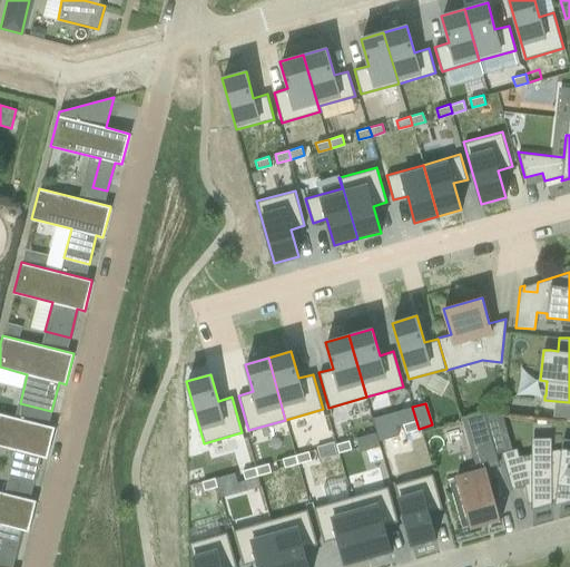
[(397,411),(372,418),(379,440),(399,434),(396,426),(402,424),(397,411)]
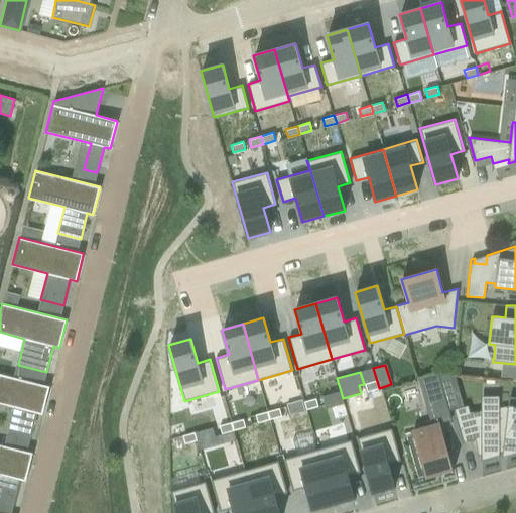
[(437,372),(420,377),(433,424),(439,422),(452,419),(450,416),(443,393),(437,372)]
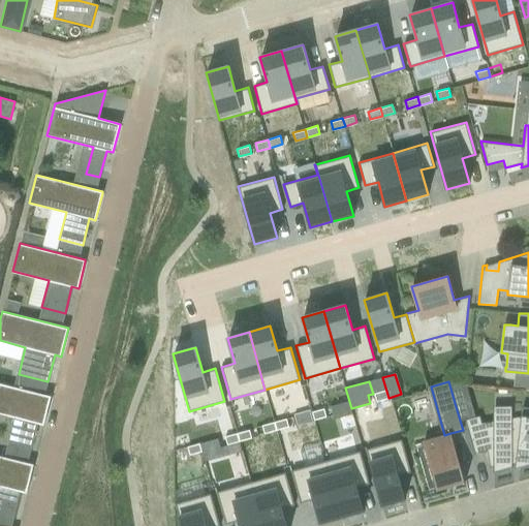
[(455,403),(456,403),(466,400),(462,382),(448,381),(455,403)]
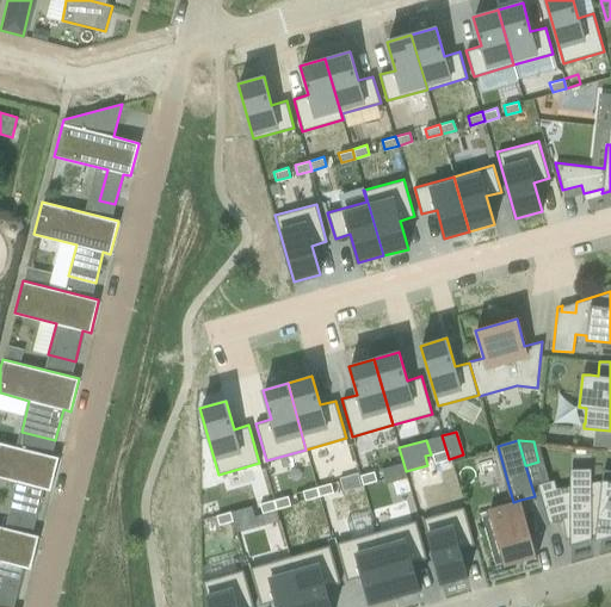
[(0,441),(0,476),(28,484),(20,514),(36,519),(43,488),(50,489),(59,458),(59,457),(0,441)]
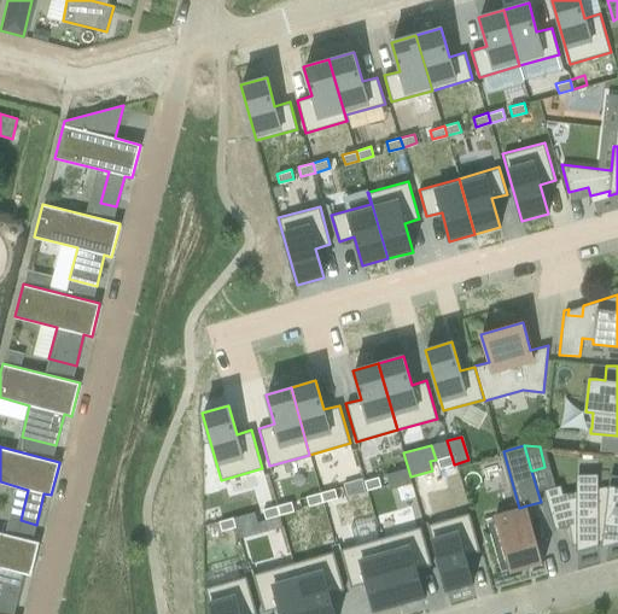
[(450,455),(437,458),(439,468),(454,465),(450,455)]
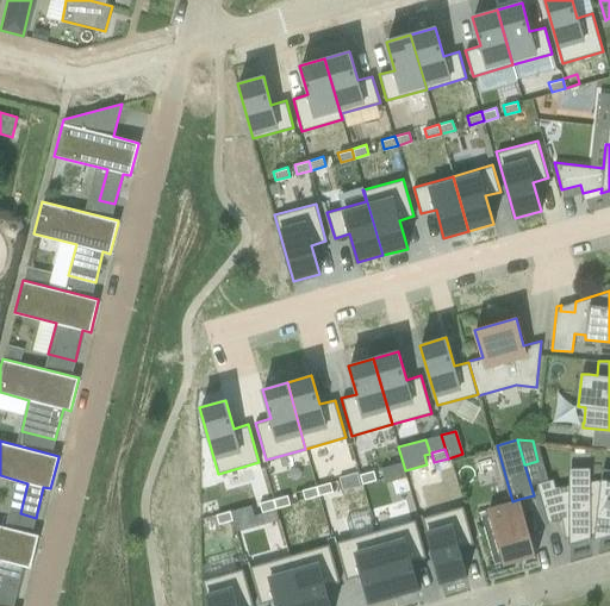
[(402,461),(381,467),(385,482),(406,476),(402,461)]
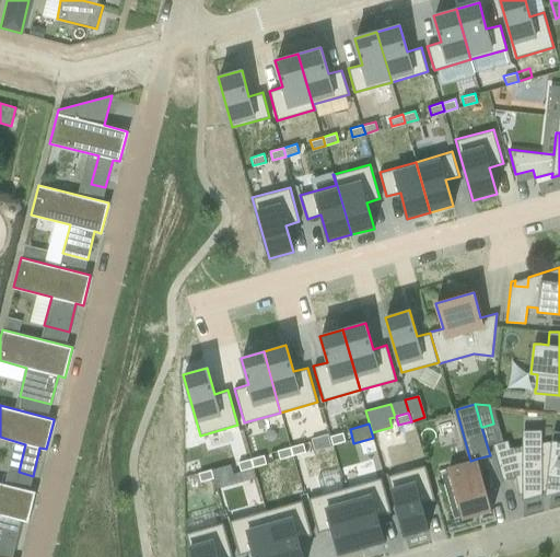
[(510,447),(508,439),(492,443),(503,480),(516,476),(520,494),(523,494),(523,499),(541,494),(541,490),(546,489),(546,495),(551,494),(559,490),(559,430),(552,430),(551,440),(510,447)]
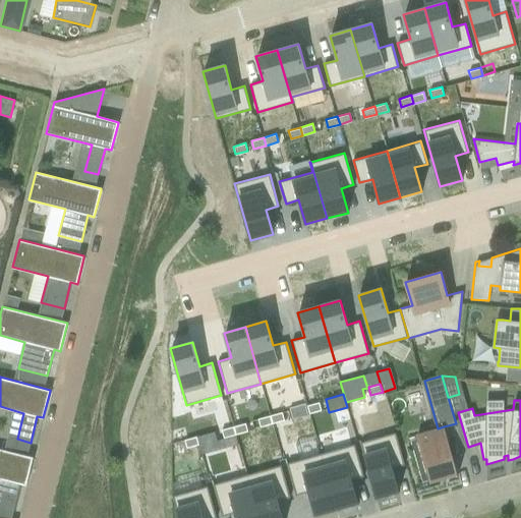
[(319,401),(307,405),(309,413),(322,409),(319,401)]
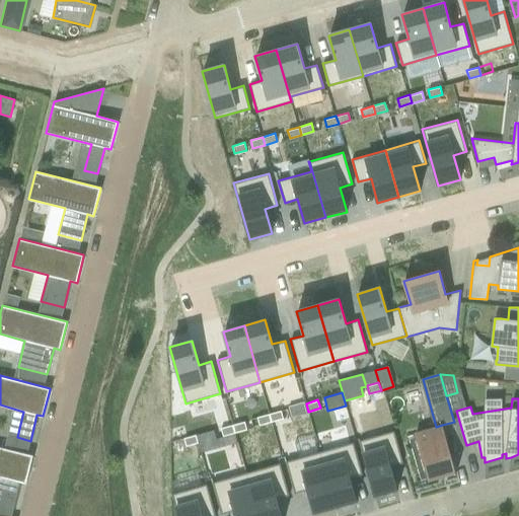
[(303,401),(288,406),(291,416),(306,411),(303,401)]
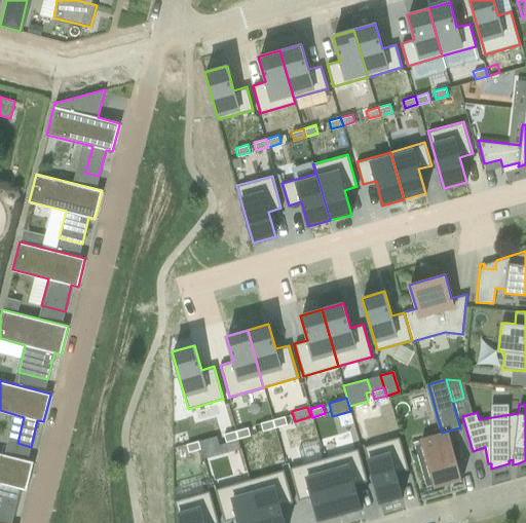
[(285,415),(272,419),(274,426),(287,423),(285,415)]
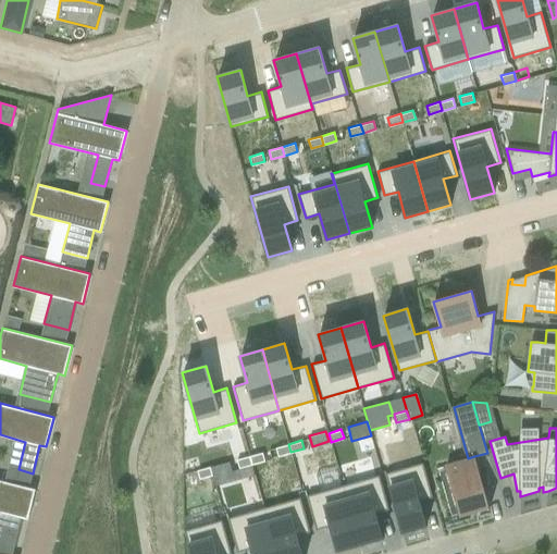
[(288,444),(275,447),(279,456),(291,452),(288,444)]
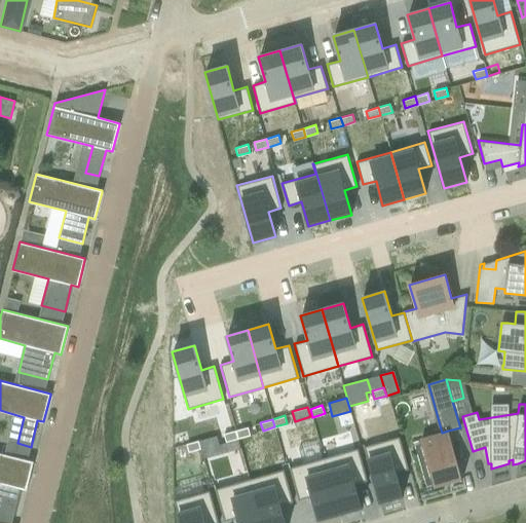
[(248,426),(235,430),(237,438),(250,435),(248,426)]
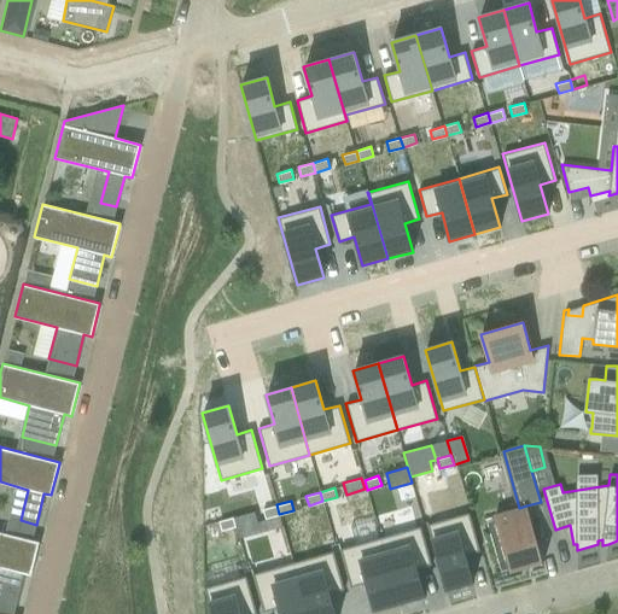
[(277,504),(262,509),(266,519),(279,514),(277,504)]
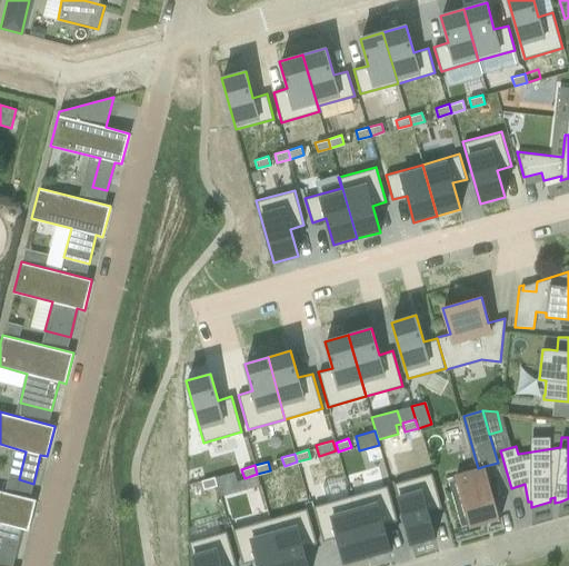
[(455,475),(470,527),(500,519),(485,466),(478,468),(455,475)]
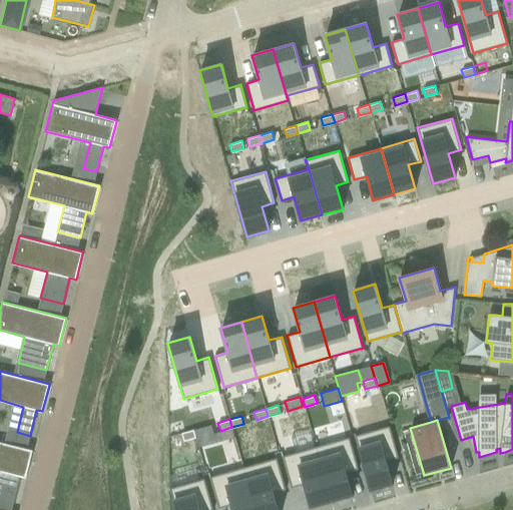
[(389,425),(355,435),(371,491),(393,484),(386,460),(398,457),(389,425)]
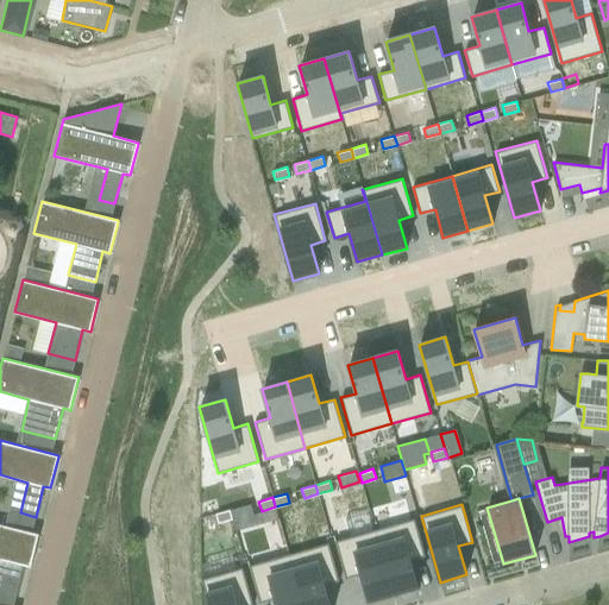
[(275,508),(253,514),(256,523),(278,516),(275,508)]
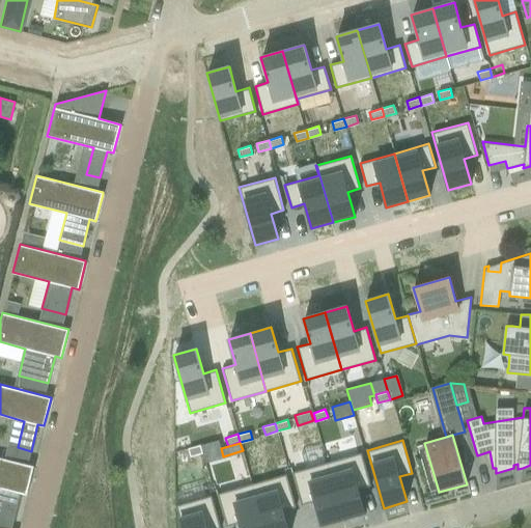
[(200,444),(188,447),(190,455),(202,452),(200,444)]
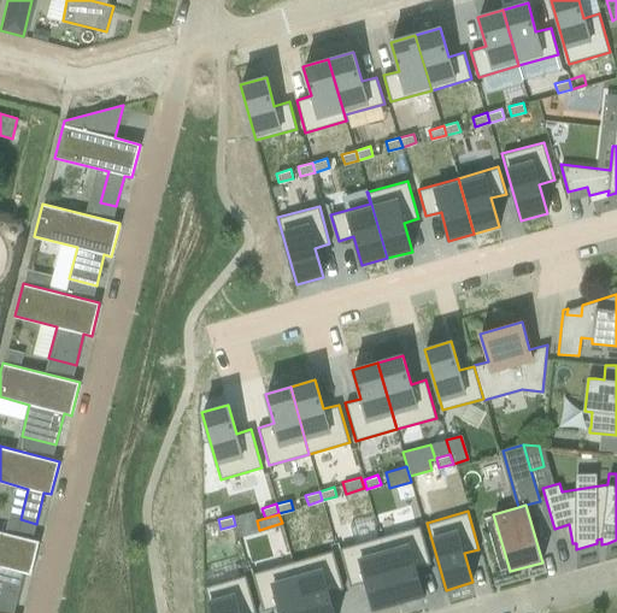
[(419,525),(380,536),(399,603),(423,596),(416,567),(430,563),(419,525)]
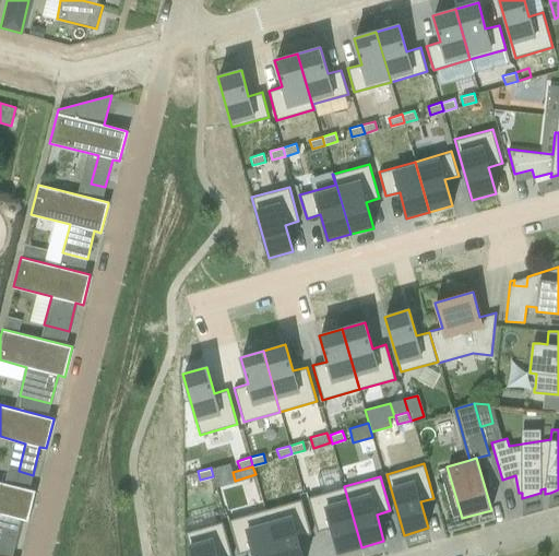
[(0,543),(14,547),(22,519),(28,520),(35,491),(0,481),(0,543)]
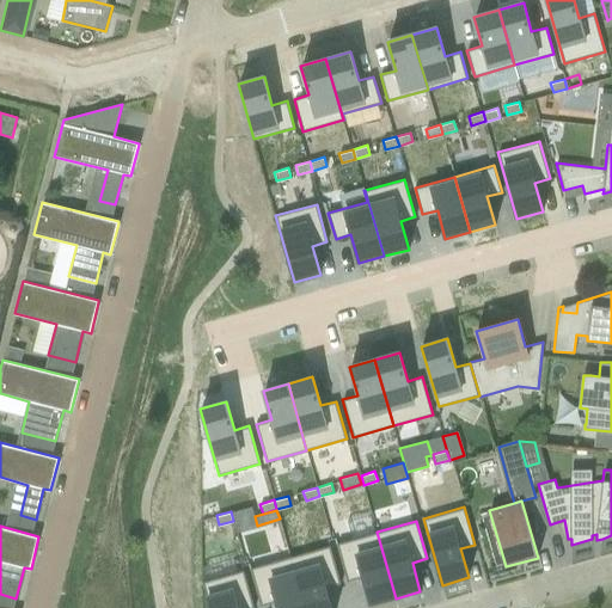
[(377,532),(337,544),(348,581),(362,577),(371,606),(396,599),(377,532)]
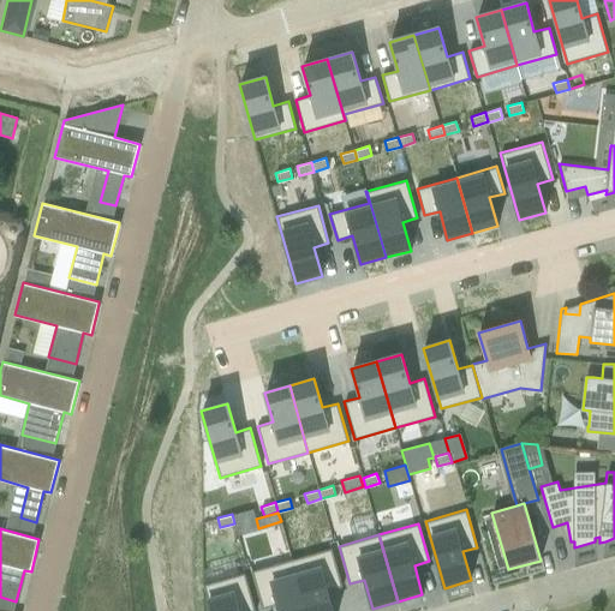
[(332,547),(292,559),(305,610),(333,610),(327,589),(342,586),(332,547)]
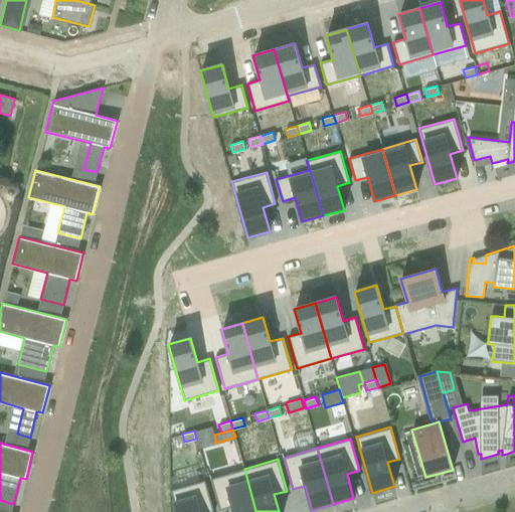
[(255,511),(244,469),(210,478),(219,510),(232,506),(233,511),(255,511)]
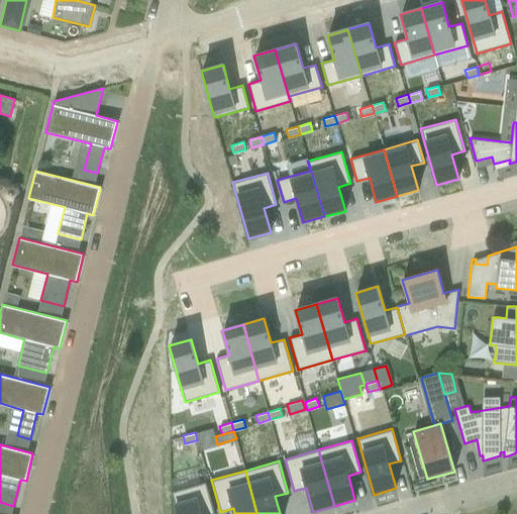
[(206,482),(171,492),(177,513),(212,513),(214,513),(206,482)]
